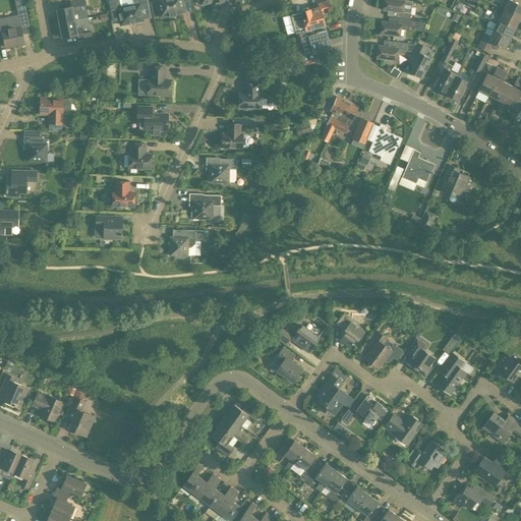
[(15,0),(18,13),(26,12),(23,0),(15,0)]
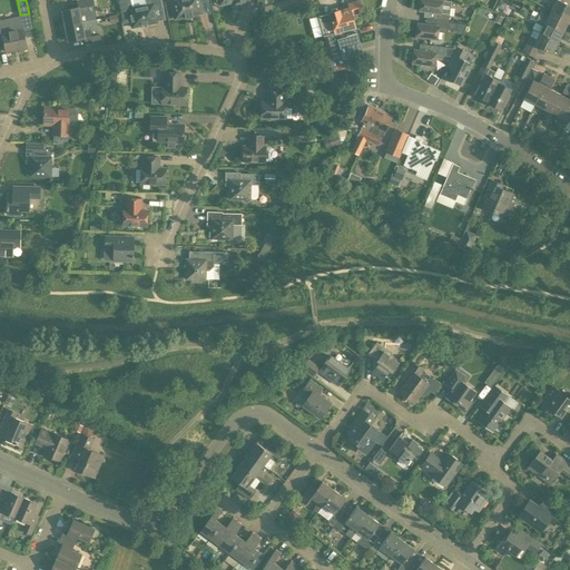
[(62,11),(66,26),(82,23),(80,16),(87,15),(86,7),(95,6),(92,0),(82,0),(78,1),(79,8),(62,11)]
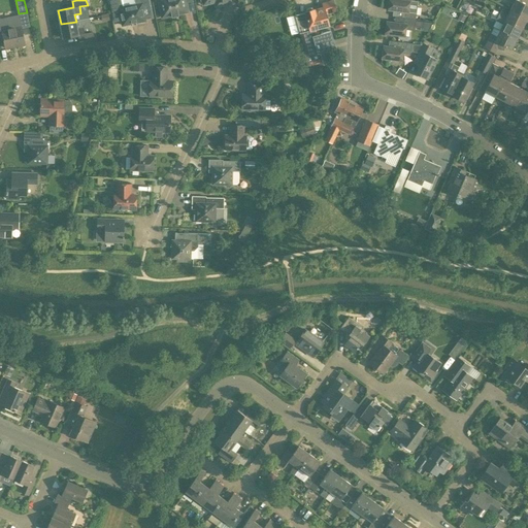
[(135,0),(137,5),(123,7),(121,0),(109,0),(113,22),(122,21),(123,26),(145,21),(143,8),(151,6),(149,0),(135,0)]
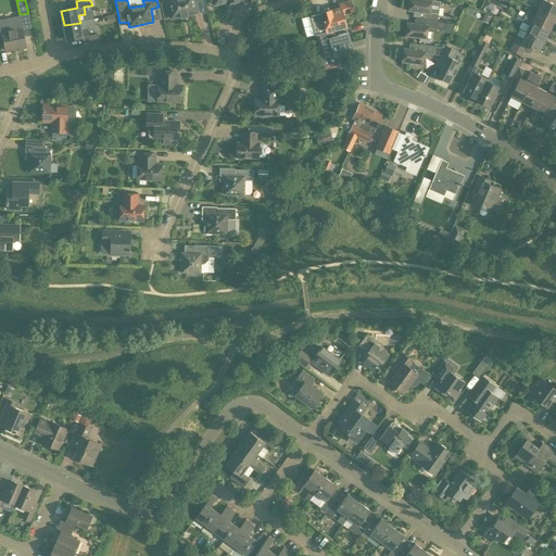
[(166,0),(171,19),(181,16),(181,19),(188,16),(187,15),(198,13),(196,2),(203,1),(202,0),(166,0)]
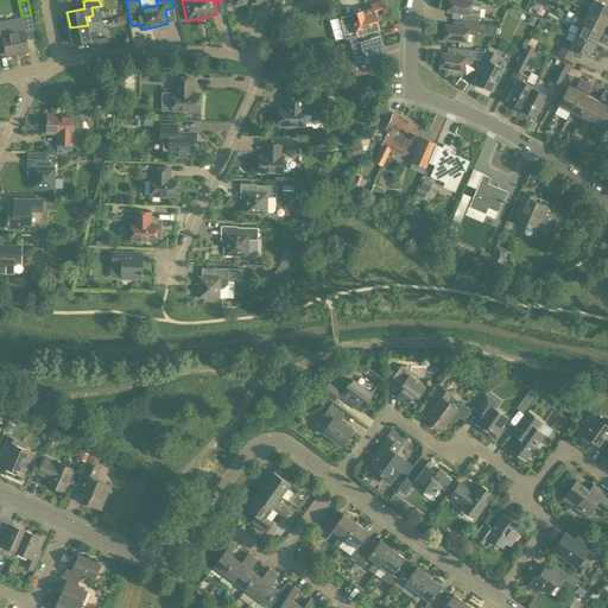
[(466,14),(464,20),(479,23),(480,14),(481,1),(473,0),(472,1),(461,0),(448,0),(447,12),(466,14)]
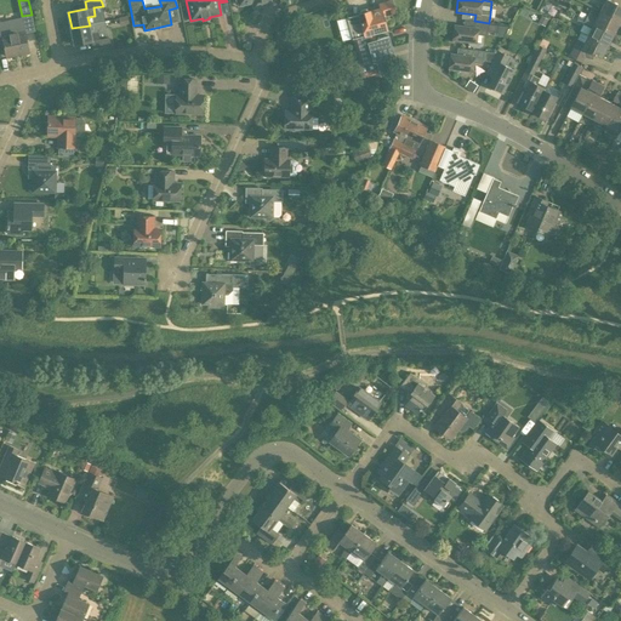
[(610,0),(602,0),(605,1),(604,4),(600,11),(620,22),(620,20),(620,6),(610,1),(610,0)]
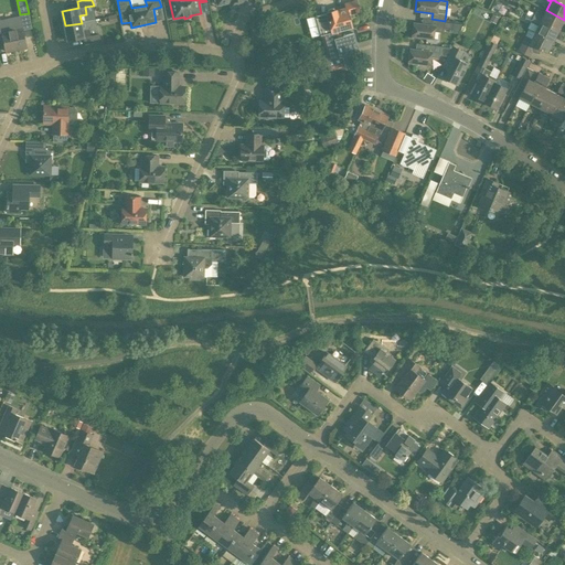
[(356,50),(352,34),(353,34),(353,33),(343,36),(343,39),(341,39),(339,31),(352,28),(348,14),(359,12),(355,1),(344,4),(347,10),(337,12),(336,10),(333,9),(328,10),(328,11),(327,13),(326,13),(327,16),(318,18),(322,34),(320,35),(321,35),(327,55),(322,56),(326,72),(345,66),(342,56),(347,55),(345,55),(345,53),(356,50)]
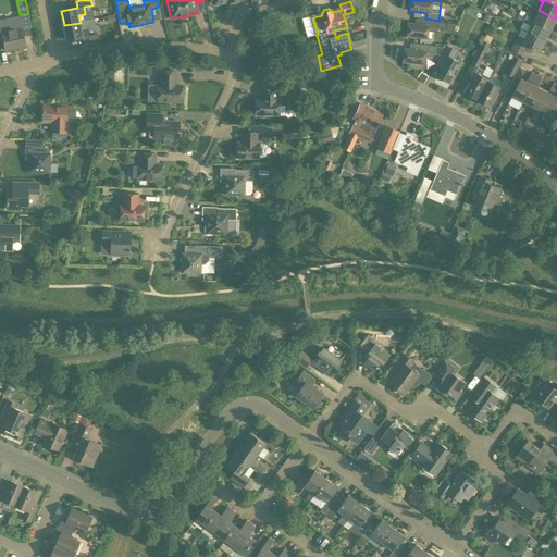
[(525,17),(551,31),(556,20),(539,10),(535,16),(528,13),(525,17)]
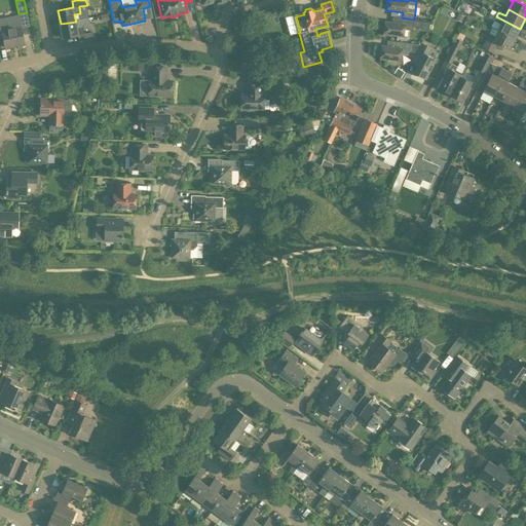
[(110,21),(108,13),(101,15),(102,23),(110,21)]
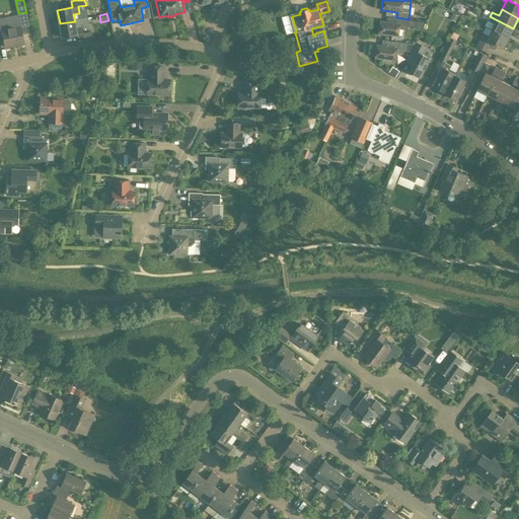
[(491,29),(508,39),(513,28),(490,16),(489,16),(488,16),(484,14),(482,17),(488,20),(495,23),(491,29)]
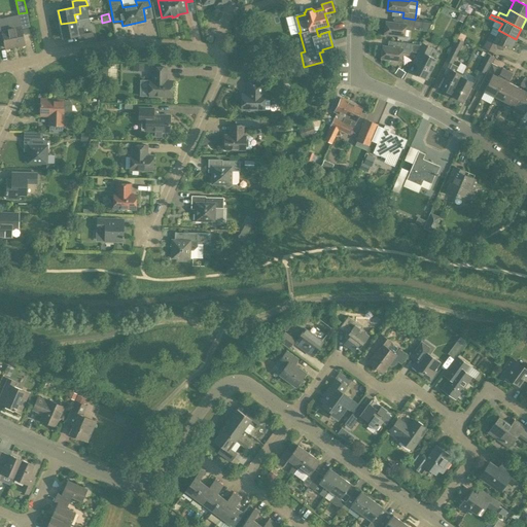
[(4,48),(25,44),(21,22),(20,15),(0,19),(0,34),(2,34),(4,48)]
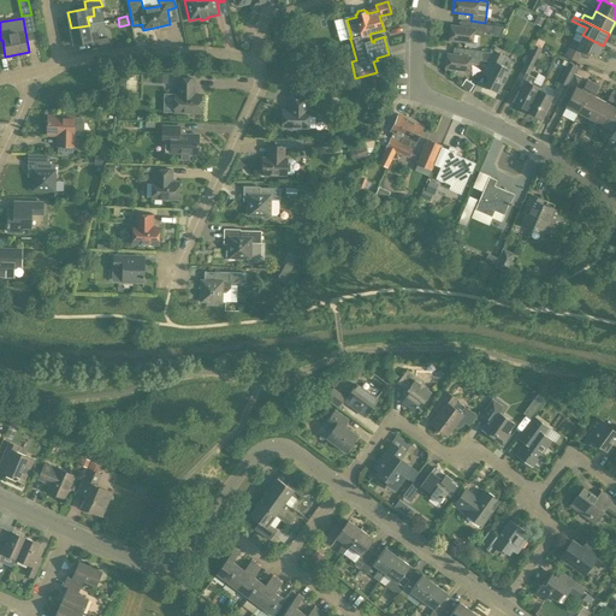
[(504,25),(485,23),(471,21),(469,28),(450,25),(449,42),(472,46),(473,34),(483,35),(484,30),(492,31),(491,34),(498,35),(504,25)]
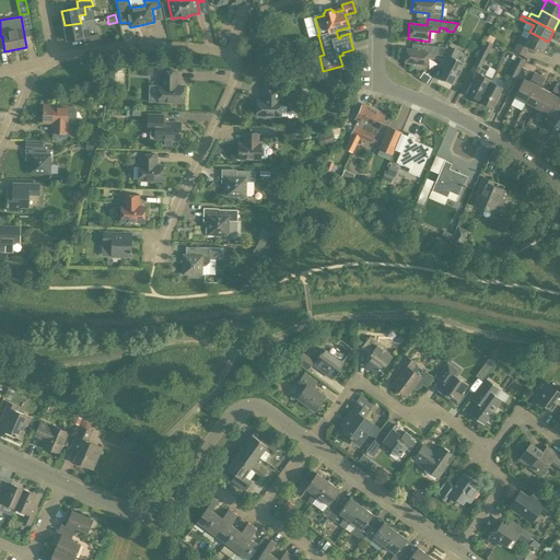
[(82,30),(81,23),(65,25),(68,41),(83,38),(84,45),(100,42),(98,34),(90,36),(89,28),(82,30)]
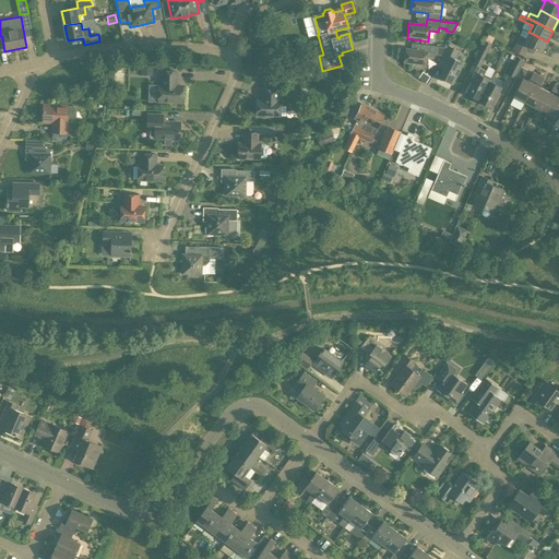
[(540,52),(547,42),(528,32),(525,38),(520,36),(512,51),(524,57),(526,51),(533,55),(535,49),(540,52)]
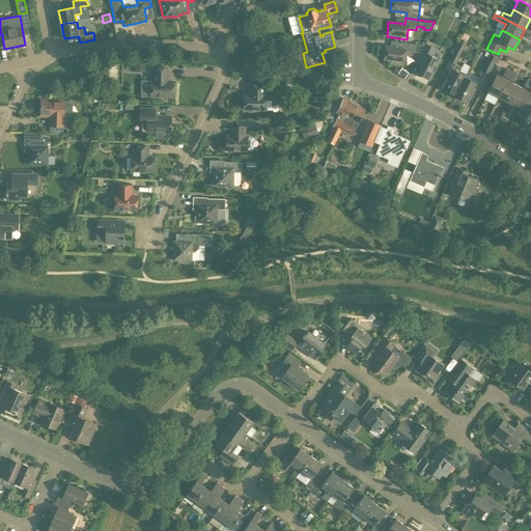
[(449,61),(455,64),(458,58),(467,43),(460,38),(452,55),(449,61)]
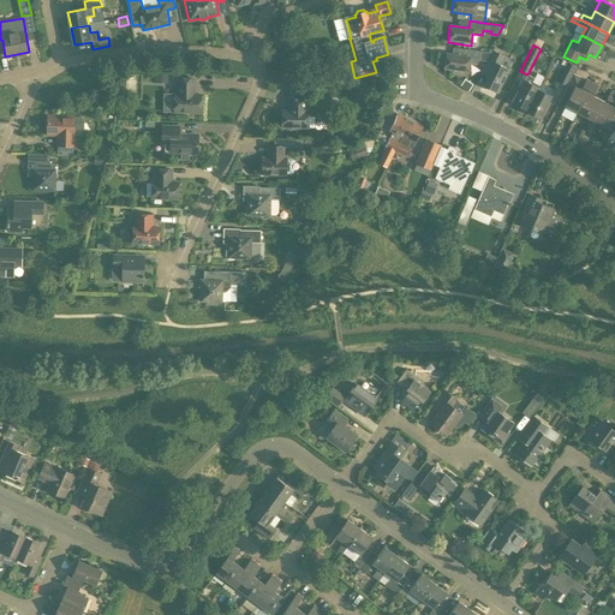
[(446,53),(443,71),(445,71),(445,69),(469,71),(470,63),(478,64),(479,60),(485,61),(490,52),(481,51),(463,48),(461,55),(459,55),(447,54),(447,53),(446,53)]
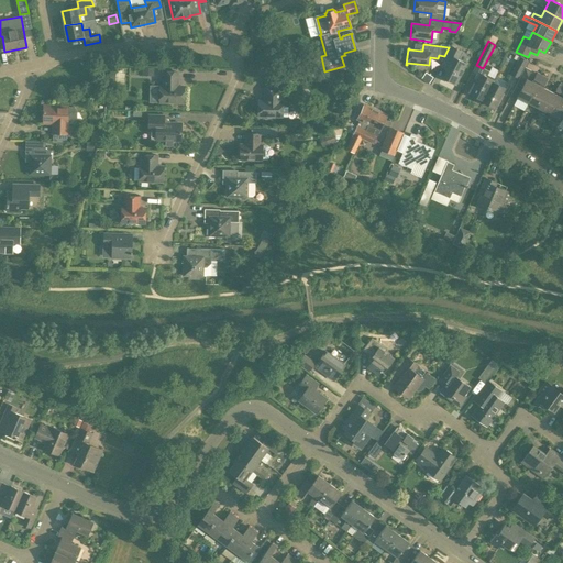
[(449,66),(442,78),(455,85),(465,66),(457,62),(462,53),(450,47),(442,63),(449,66)]
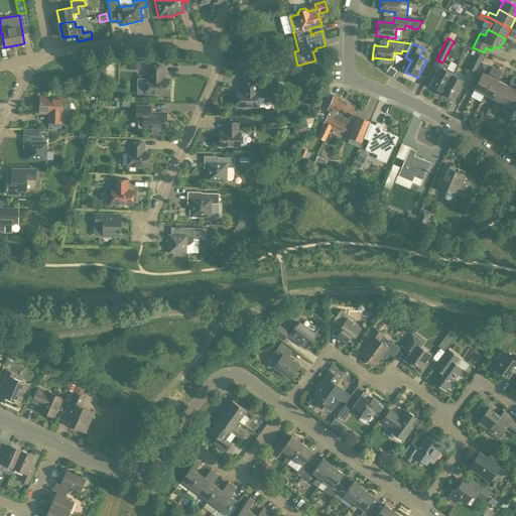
[(469,69),(475,72),(483,55),(477,52),(475,56),(469,69)]
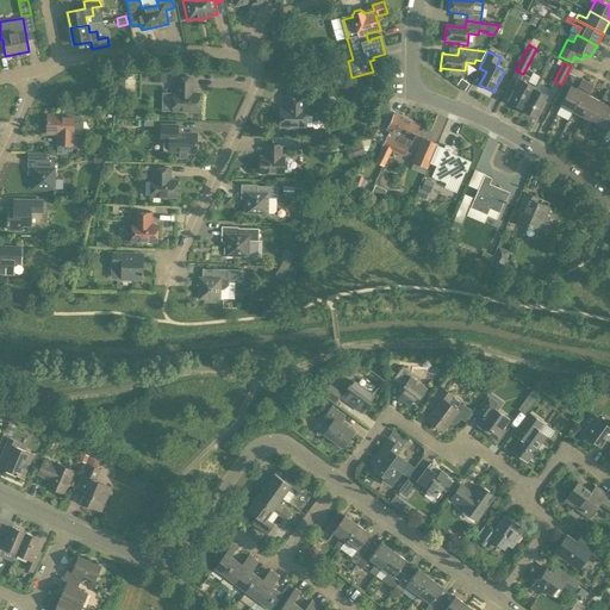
[(512,95),(509,101),(522,109),(537,82),(540,76),(533,73),(530,78),(523,74),(512,95)]
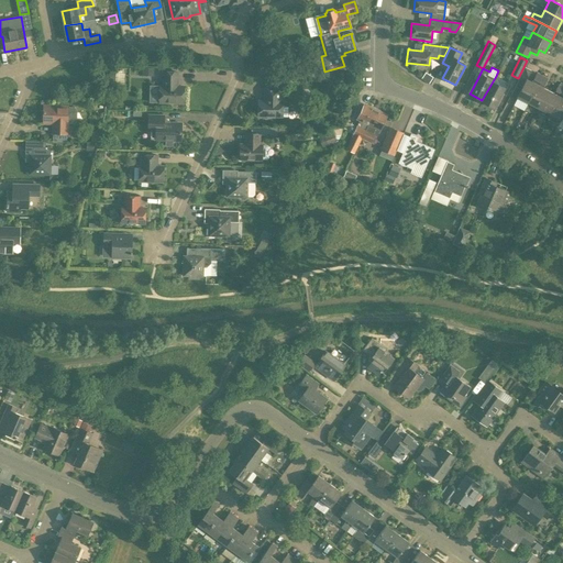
[(109,68),(109,72),(109,87),(125,87),(125,68),(109,68)]
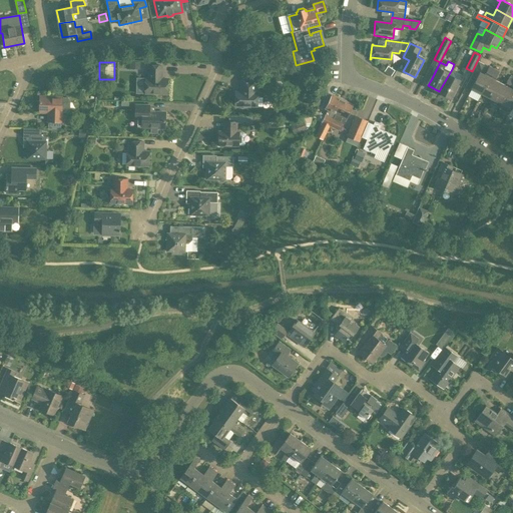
[(471,88),(481,93),(494,69),(489,66),(485,74),(481,72),(484,64),(479,62),(466,86),(471,88)]
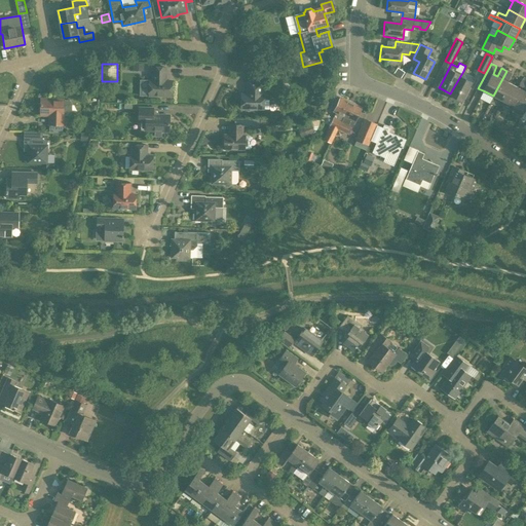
[(393,73),(401,78),(405,71),(398,67),(393,73)]
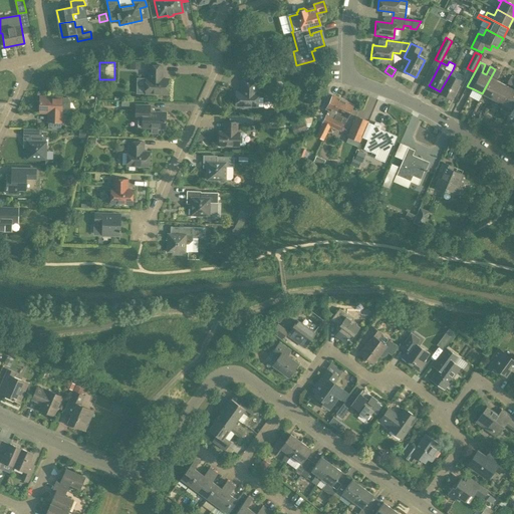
[(147,95),(169,96),(169,81),(161,80),(161,75),(163,76),(164,67),(151,67),(150,80),(147,80),(147,95)]
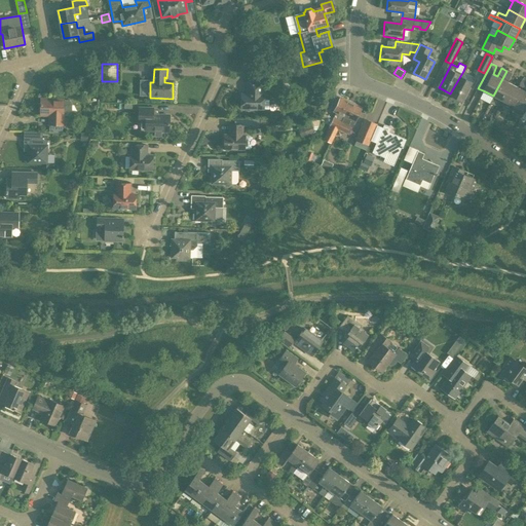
[(468,73),(463,71),(450,94),(449,95),(461,101),(472,82),(465,79),(468,73)]
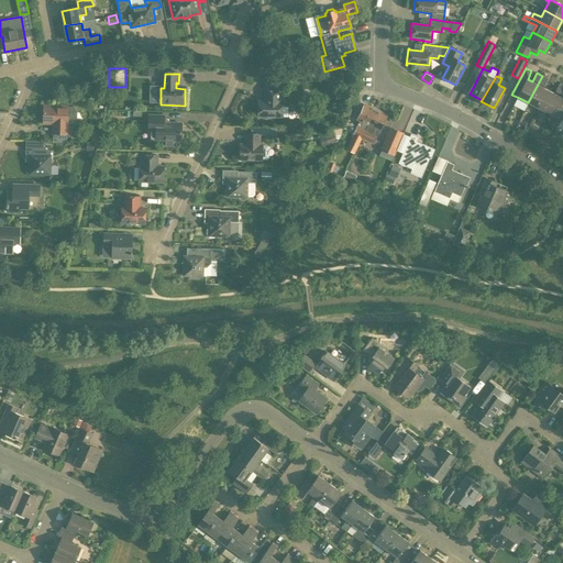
[(542,76),(528,102),(539,108),(548,90),(542,87),(547,78),(542,76)]
